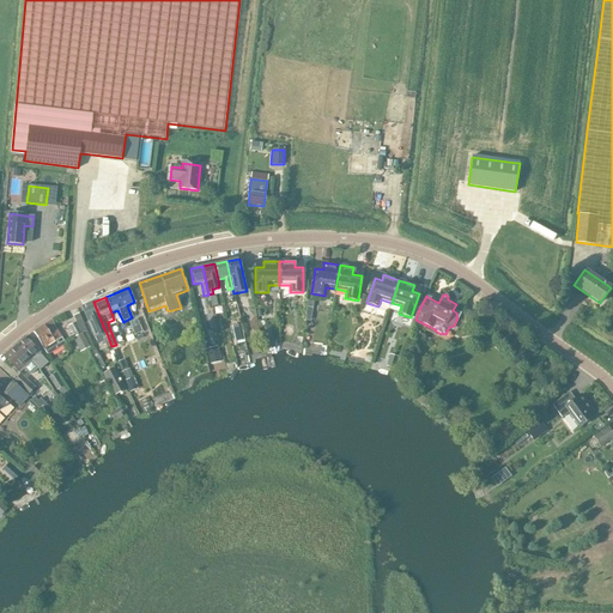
[(93,302),(82,308),(91,331),(95,338),(97,344),(104,341),(107,349),(111,346),(107,333),(104,329),(93,302)]
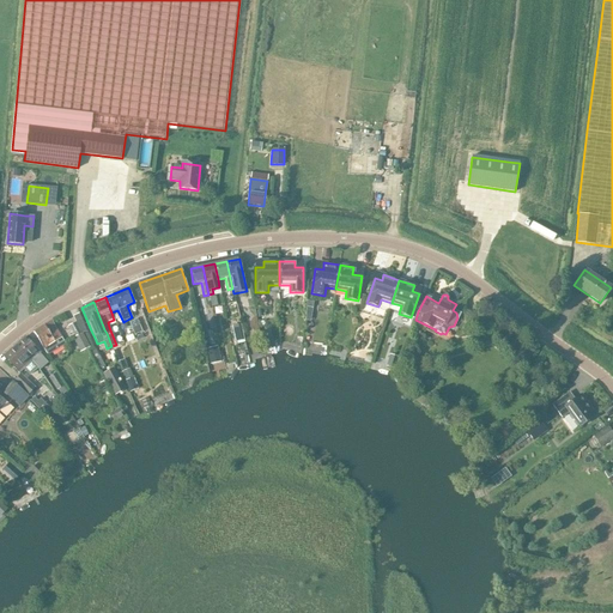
[(66,344),(62,338),(61,338),(52,321),(34,332),(47,356),(66,344)]
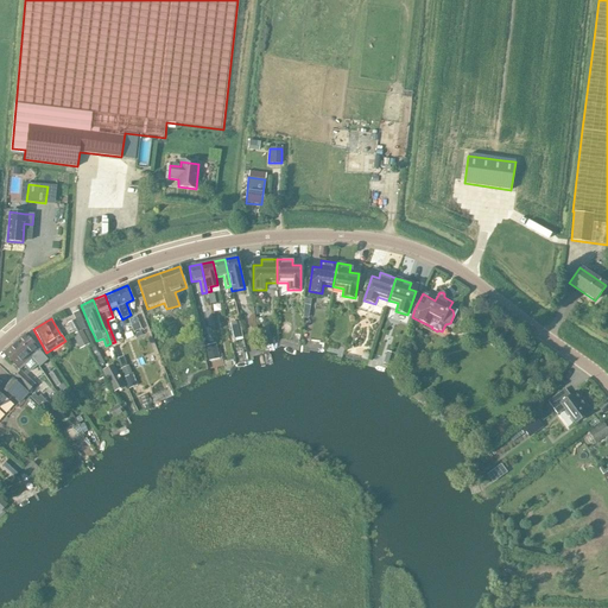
[(81,330),(75,320),(68,323),(74,334),(81,330)]
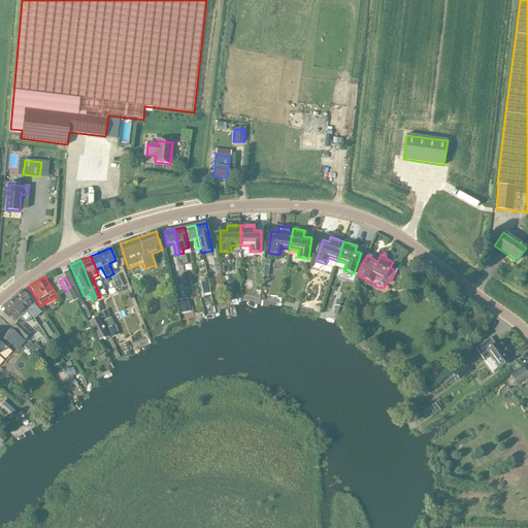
[(123,286),(120,277),(112,281),(116,289),(123,286)]
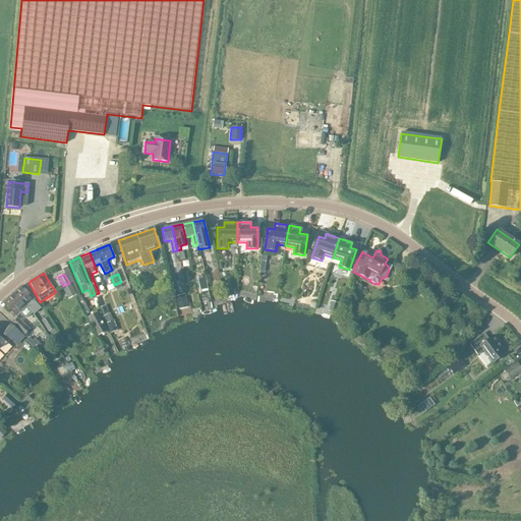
[(209,289),(206,275),(197,277),(200,290),(209,289)]
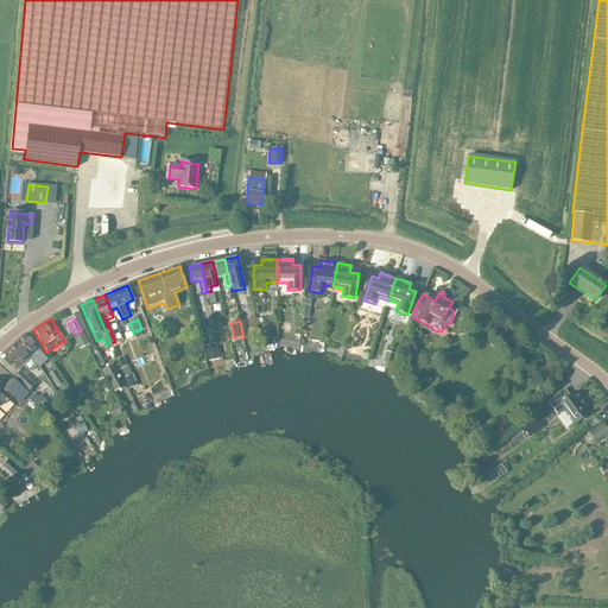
[(81,333),(74,336),(80,349),(88,344),(81,333)]
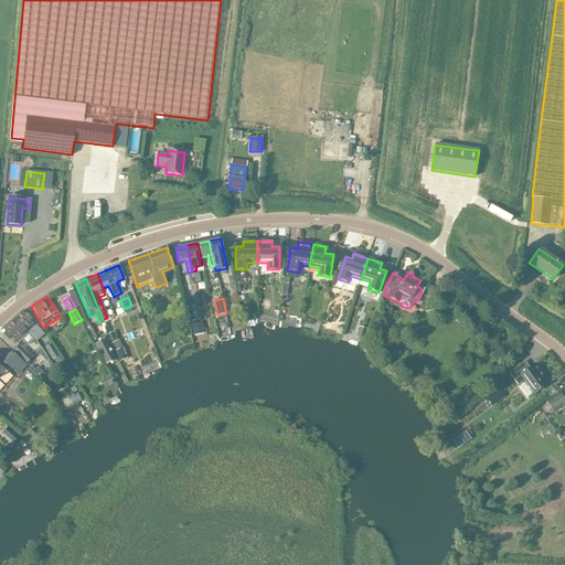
[(36,328),(39,326),(34,320),(32,322),(27,316),(30,313),(27,310),(24,312),(22,311),(17,316),(17,317),(31,333),(30,333),(35,340),(36,342),(44,336),(36,328)]
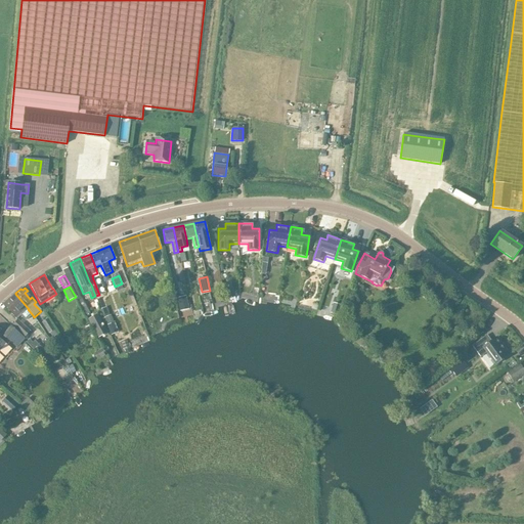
[(29,309),(15,294),(3,304),(15,319),(20,315),(26,321),(33,315),(28,309),(29,309)]
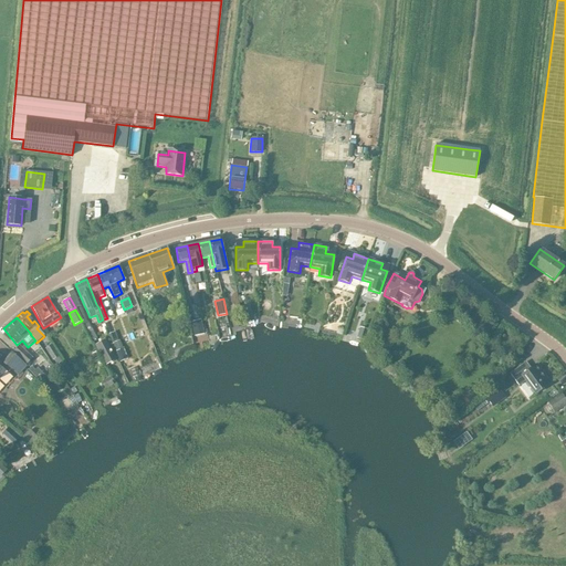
[(201,320),(191,322),(195,336),(205,334),(201,320)]
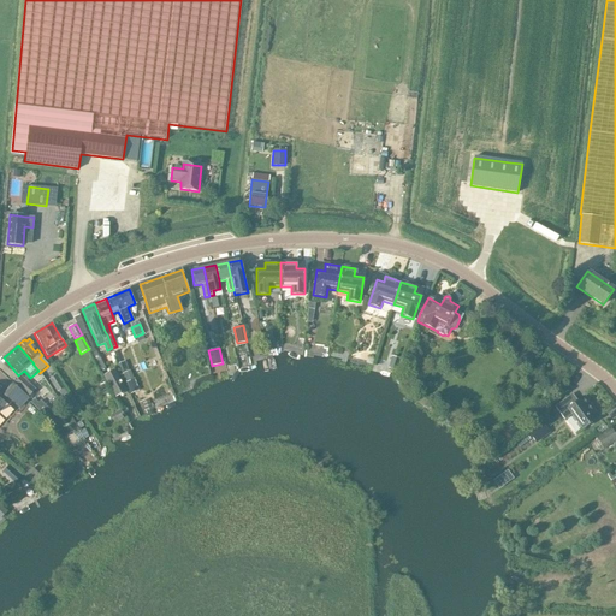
[(528,368),(534,360),(528,355),(522,363),(528,368)]
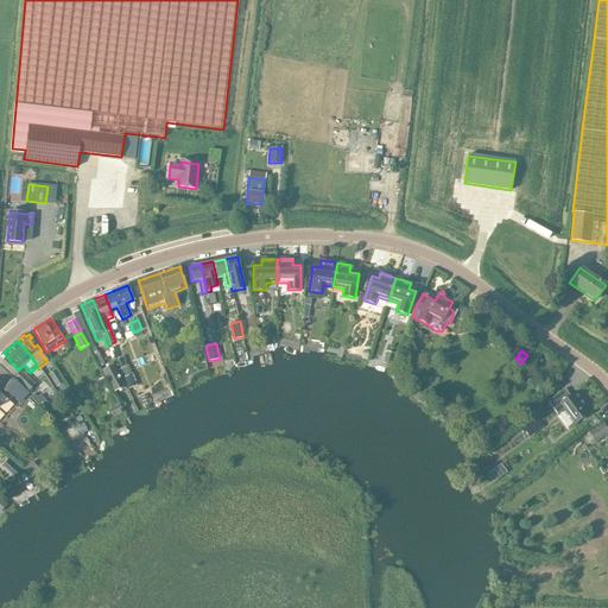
[(138,385),(133,373),(132,373),(128,366),(126,367),(124,359),(118,361),(128,388),(138,385)]
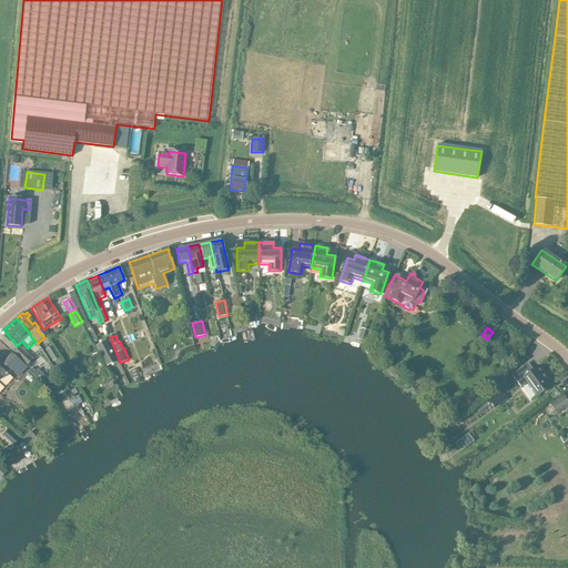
[(105,342),(95,346),(107,366),(117,362),(105,342)]
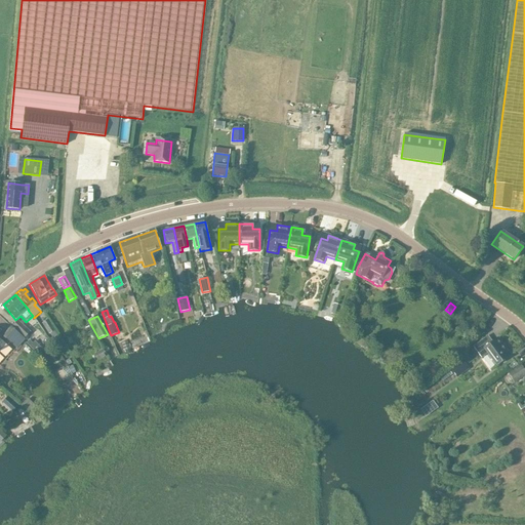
[(49,334),(54,331),(48,320),(42,323),(49,334)]
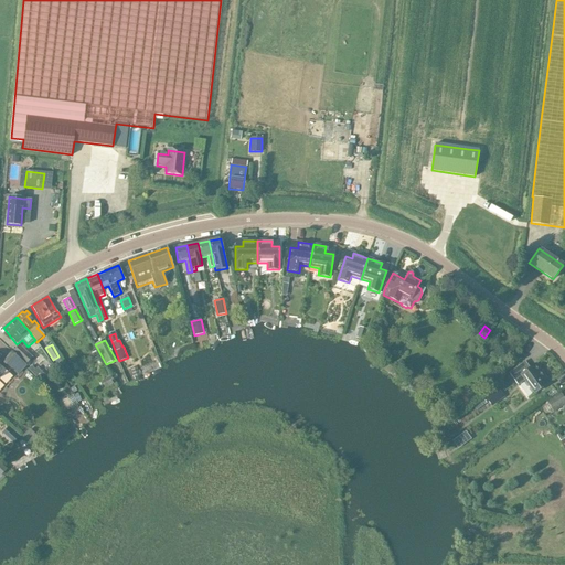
[(13,352),(12,353),(24,364),(25,363),(25,364),(32,358),(19,345),(13,352)]
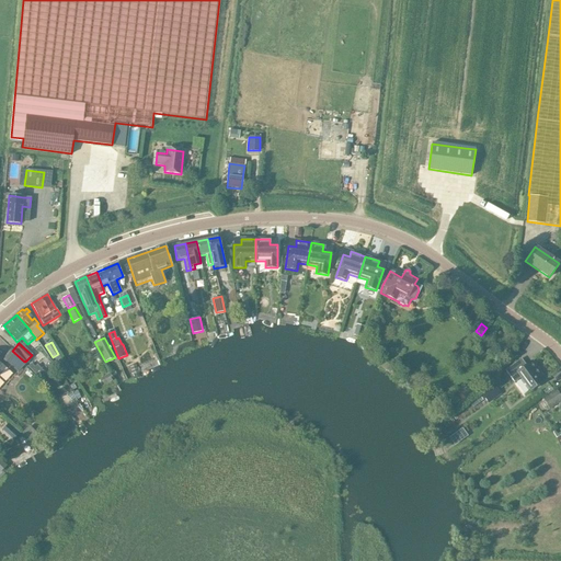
[(162,343),(155,345),(158,353),(164,351),(162,343)]
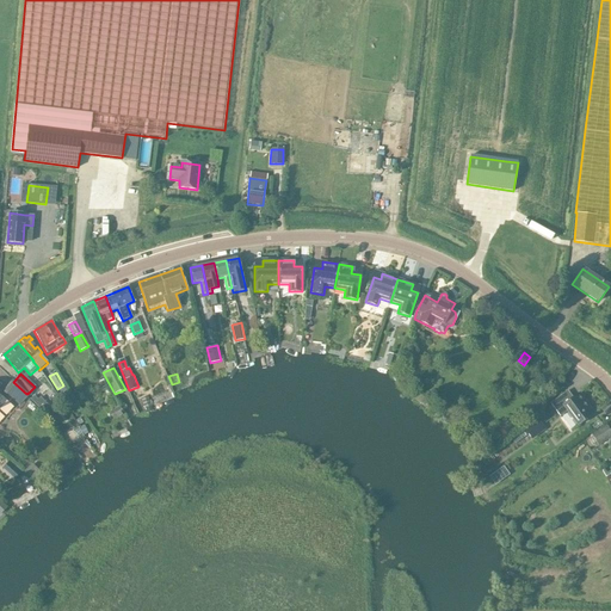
[(28,395),(13,381),(7,388),(22,401),(28,395)]
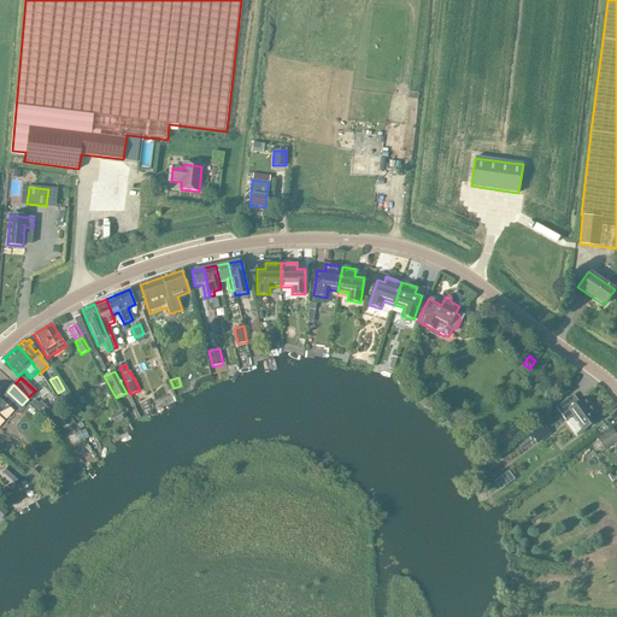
[(600,417),(585,398),(579,403),(573,395),(556,409),(565,421),(573,416),(583,430),(600,417)]
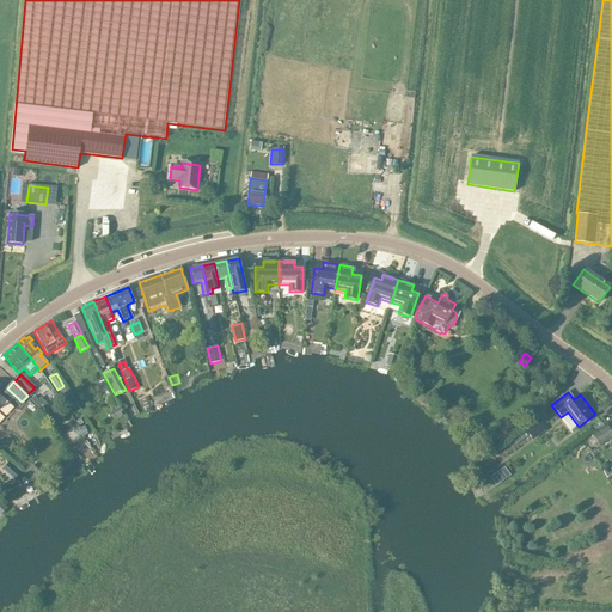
[(121,409),(112,414),(116,420),(124,415),(121,409)]
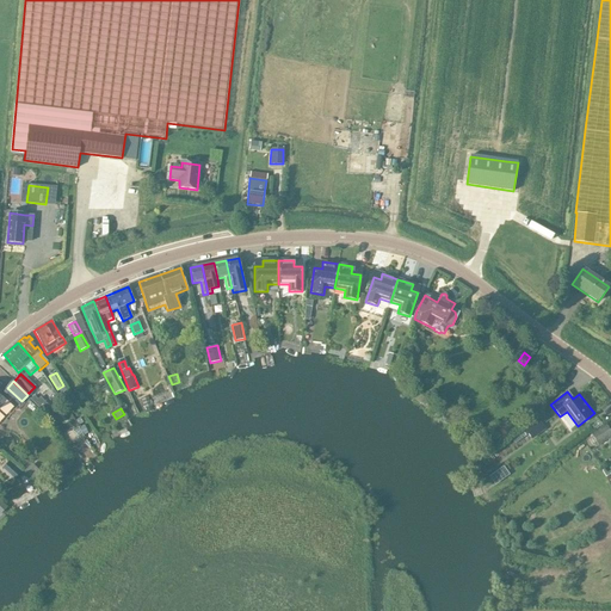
[(545,429),(537,417),(523,427),(531,439),(545,429)]
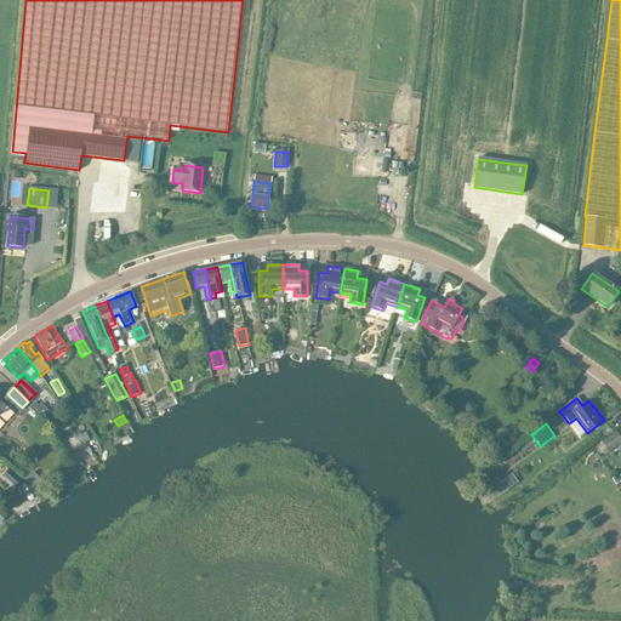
[(516,427),(506,432),(511,442),(520,437),(516,427)]
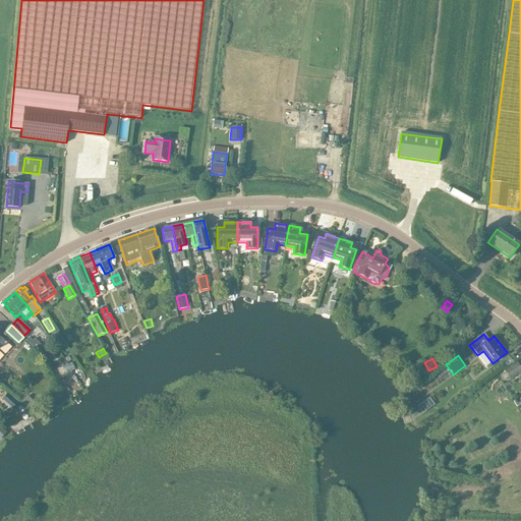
[(520,373),(520,368),(517,363),(504,371),(510,381),(520,373)]
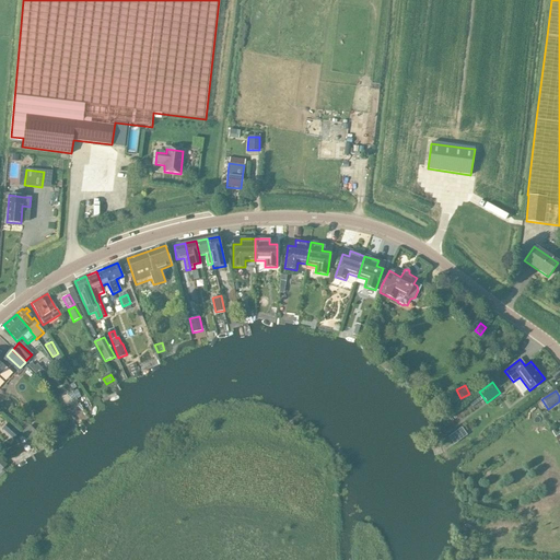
[(30,426),(23,432),(30,439),(36,432),(30,426)]
